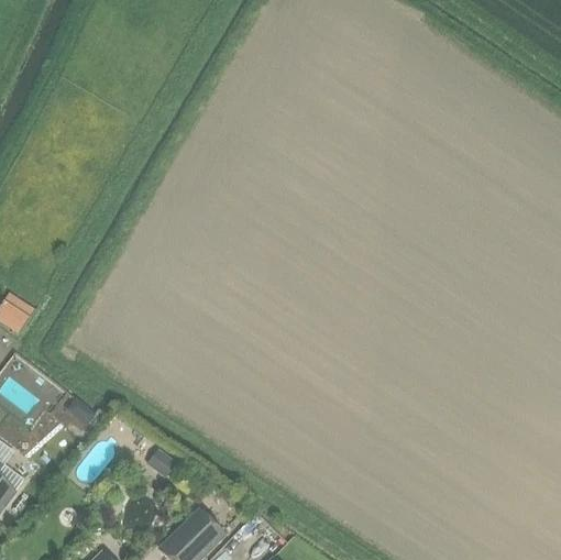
[(35,308),(10,292),(0,306),(0,319),(20,332),(35,308)]
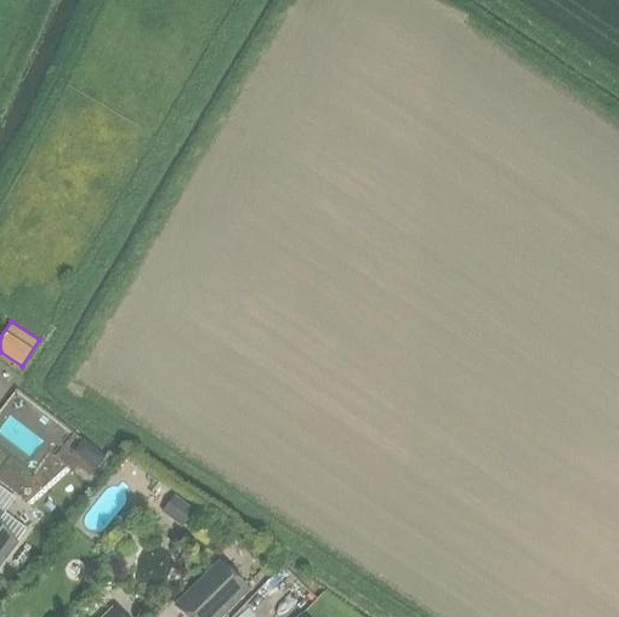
[(74,451),(96,469),(107,456),(84,439),(74,451)]
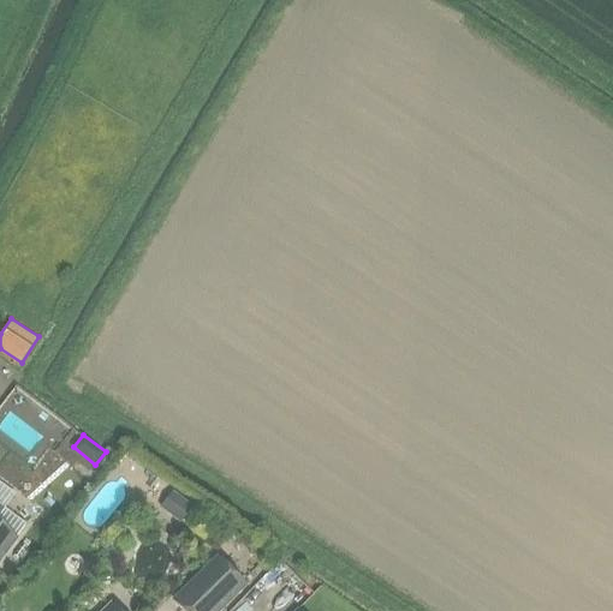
[(182,520),(194,504),(174,490),(162,507),(182,520)]
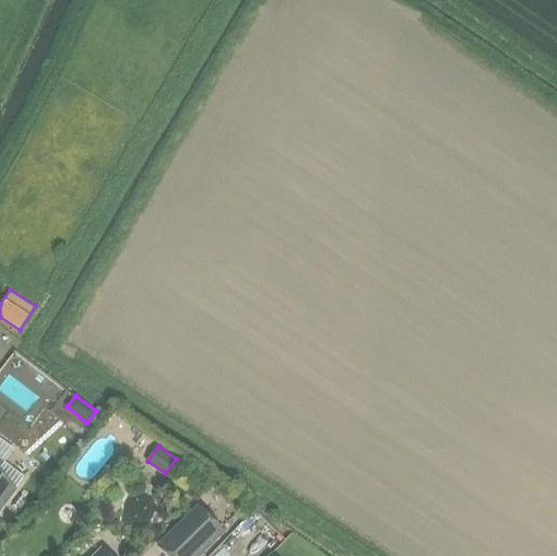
[(0,469),(6,462),(0,457),(0,515),(18,492),(0,477),(0,469)]
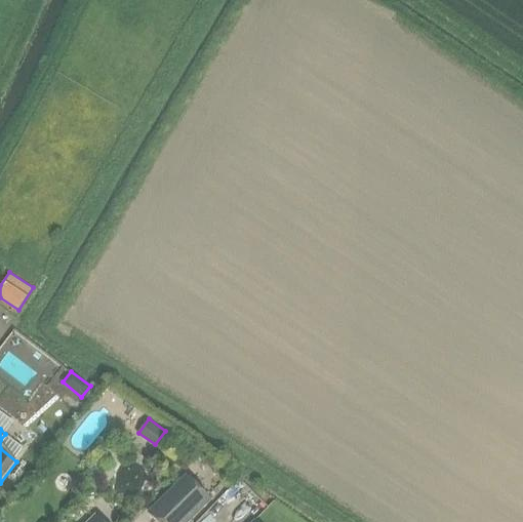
[(156,521),(188,521),(211,499),(186,474),(147,512),(156,521)]
